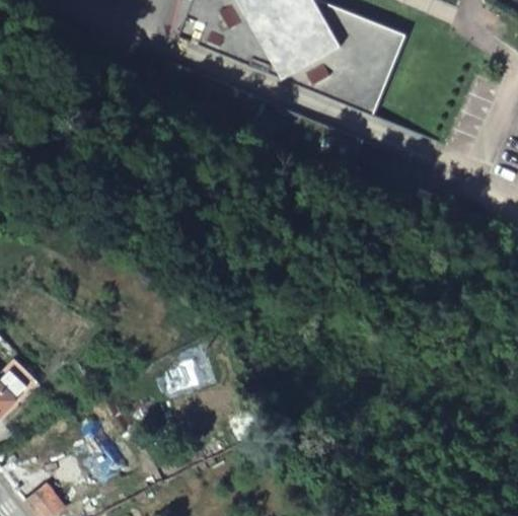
[(192,0),(177,37),(374,116),(407,33),(329,2),(321,5),(318,0),(192,0)]
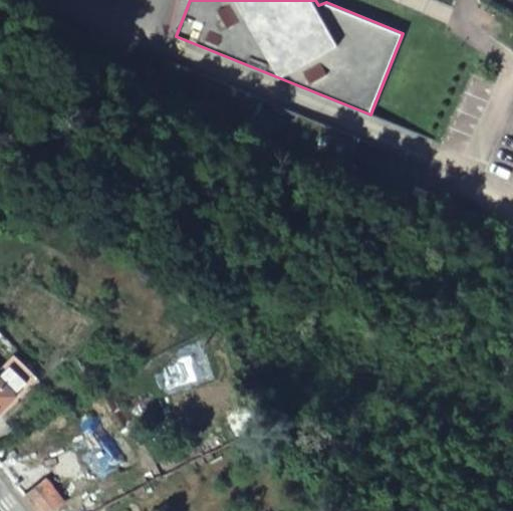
[(0,401),(29,375),(12,353),(0,363),(0,401)]
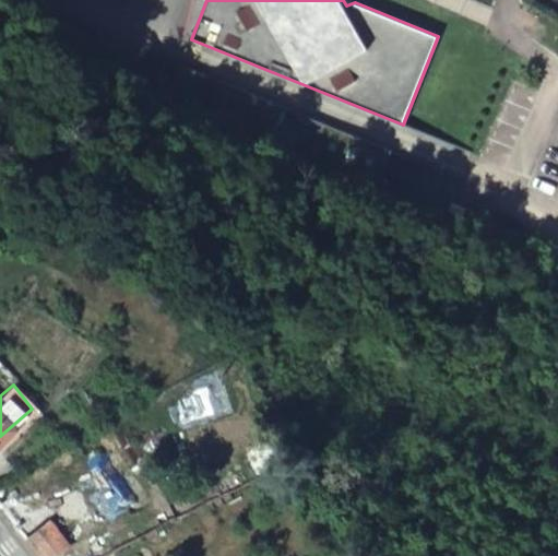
[(54,515),(24,532),(42,555),(43,555),(69,540),(54,515)]
